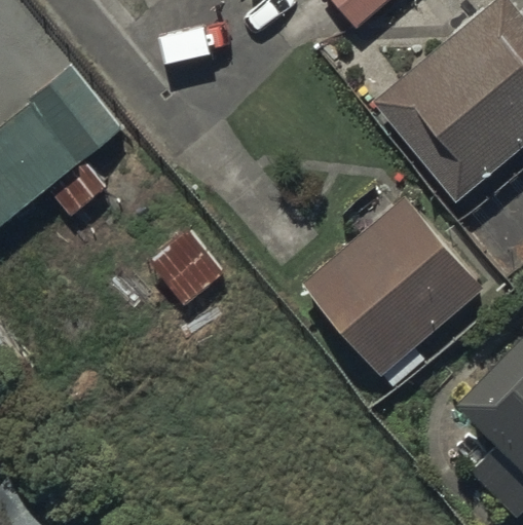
[(332,0),(356,29),(391,0),(332,0)]
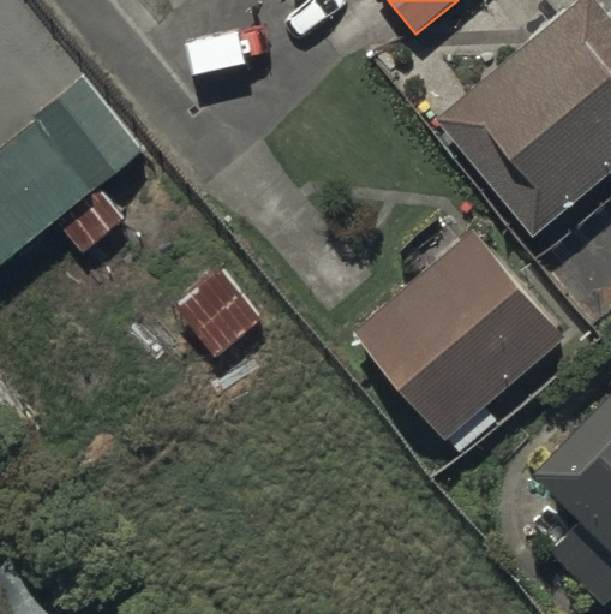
[(610,16),(598,0),(577,0),(435,120),(534,239),(610,174),(610,16)]
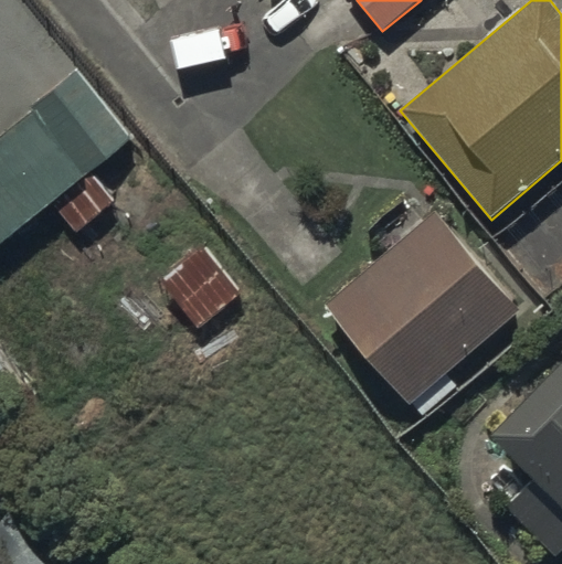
[(0,241),(44,204),(72,238),(112,206),(85,174),(129,138),(73,70),(0,129),(0,241)]
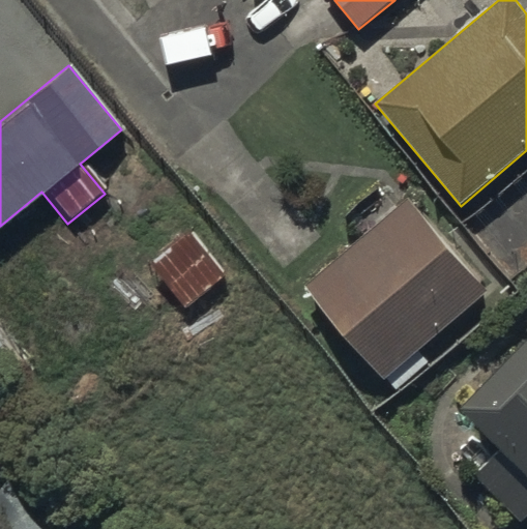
[(410,197),(303,284),(394,394),(431,365),(420,352),(491,294),(410,197)]
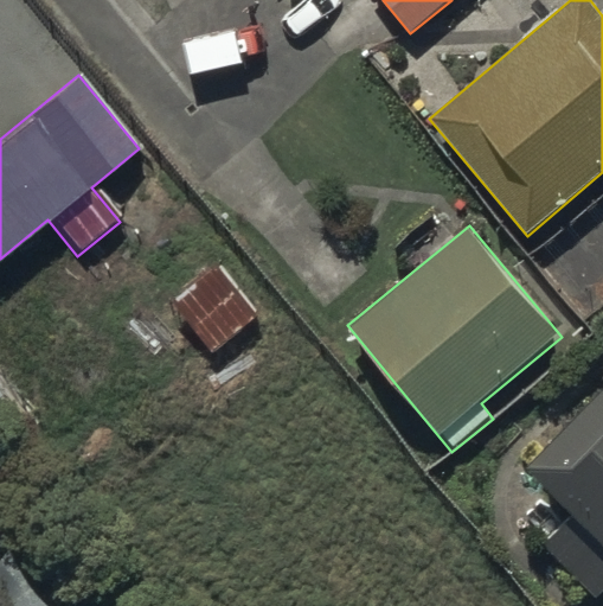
[(215,261),(166,297),(207,353),(256,318),(215,261)]
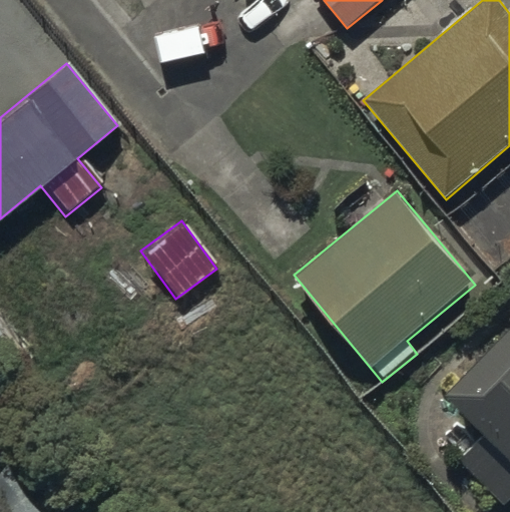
[(509,511),(509,329),(444,394),(487,439),(459,467),(503,511),(509,511)]
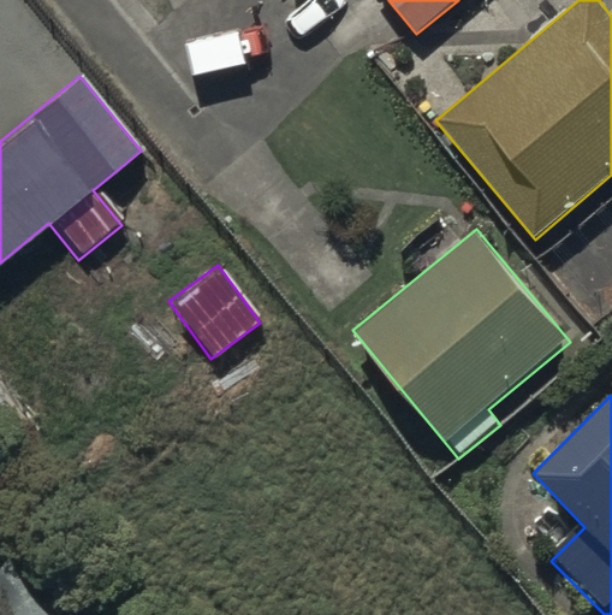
All buildings are outlined.
